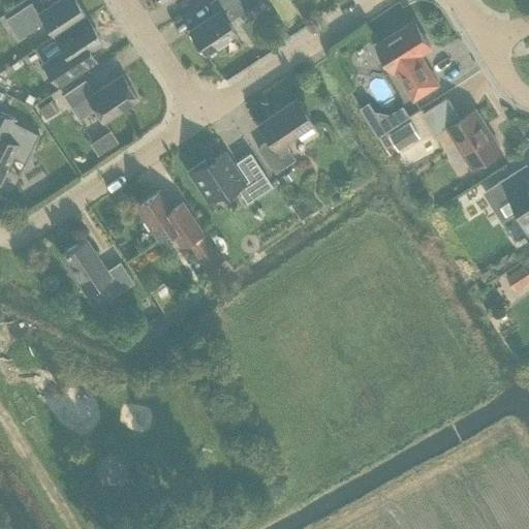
[(85,14),(74,0),(58,0),(38,13),(31,2),(6,19),(19,38),(44,21),(55,35),(85,14)]
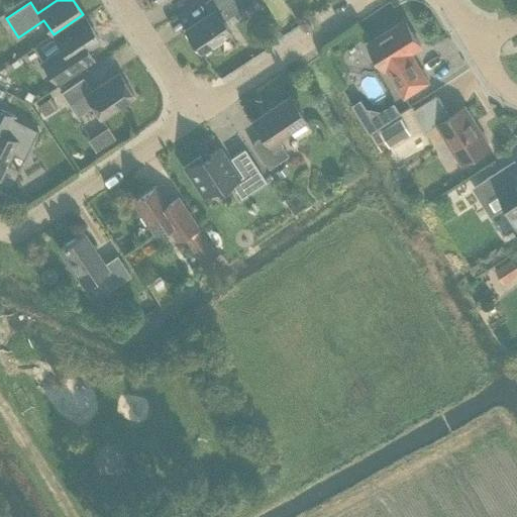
[(223,20),(244,6),(239,0),(206,0),(205,1),(212,12),(186,30),(200,52),(230,31),(223,20)]
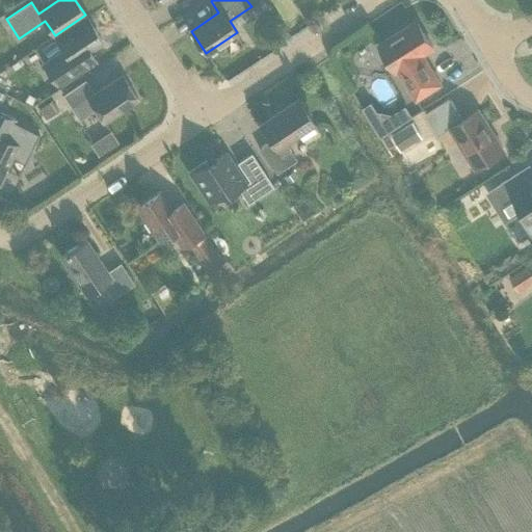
[(87,18),(42,48),(49,59),(43,63),(56,83),(82,67),(96,58),(89,49),(103,41),(87,18)]
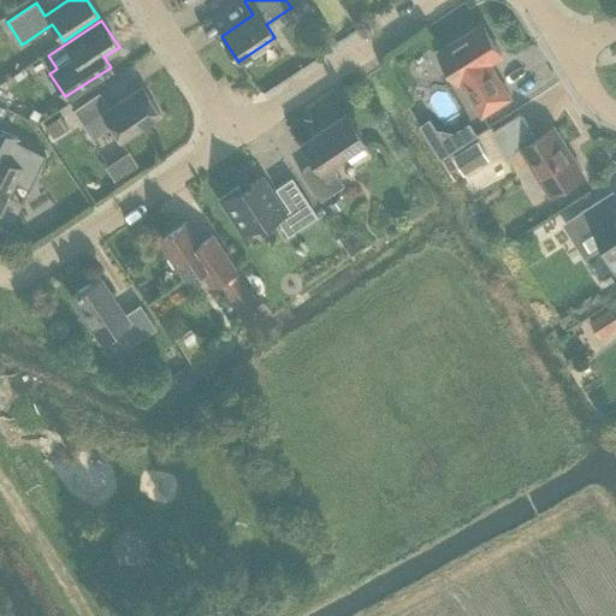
[(502,55),(483,24),(439,51),(458,83),(461,81),(483,114),(511,98),(490,63),(502,55)]
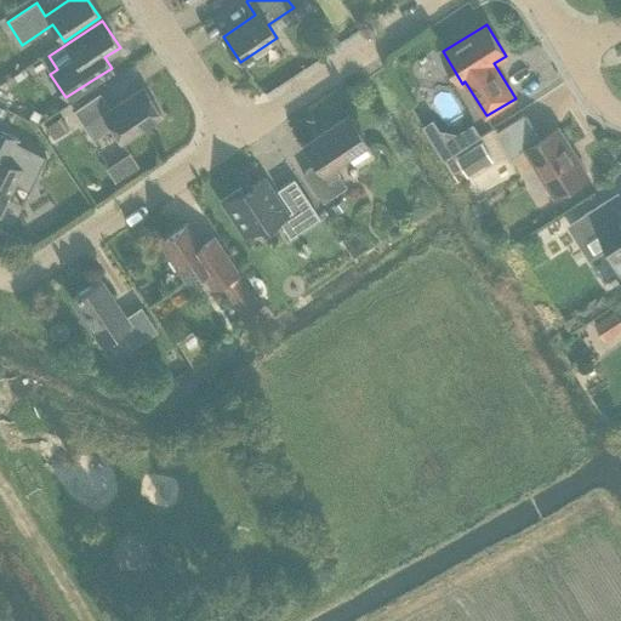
[(121,142),(163,115),(143,87),(110,108),(101,92),(74,110),(93,140),(112,127),(121,142)]
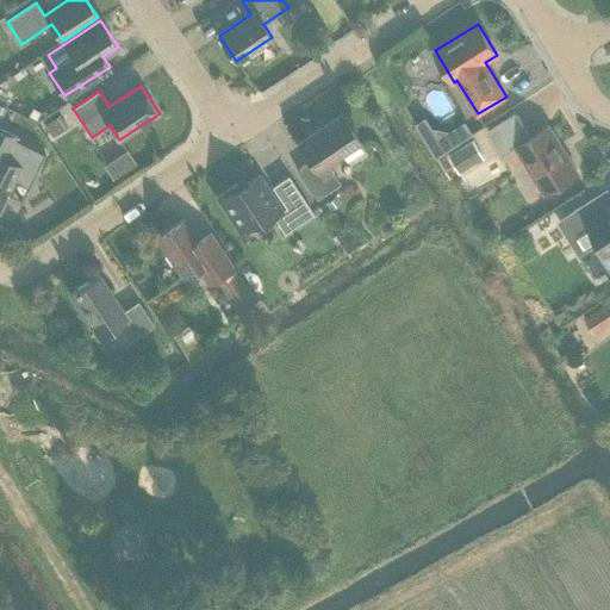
[(531,136),(516,112),(487,130),(503,155),(517,145),(546,192),(578,172),(548,125),(531,136)]
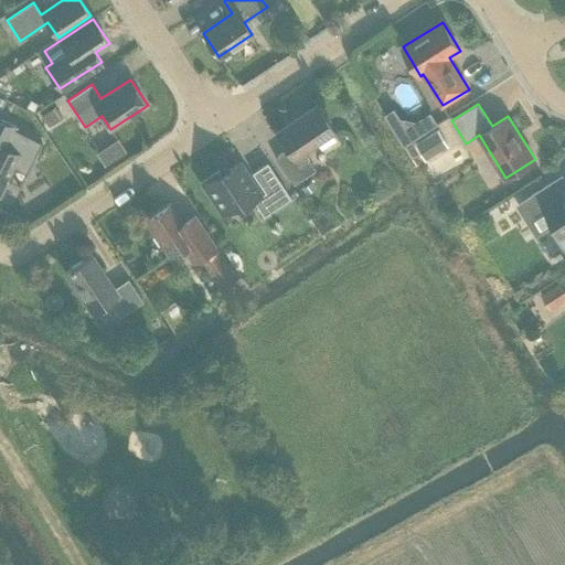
[(294,183),(316,169),(305,152),(334,131),(317,105),(276,132),(287,149),(275,157),(294,183)]
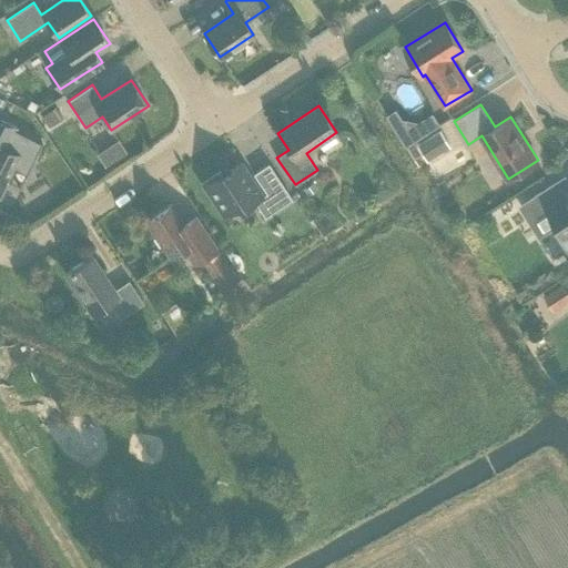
[(0,195),(0,196),(16,166),(26,171),(40,142),(16,129),(16,128),(0,119),(0,195)]
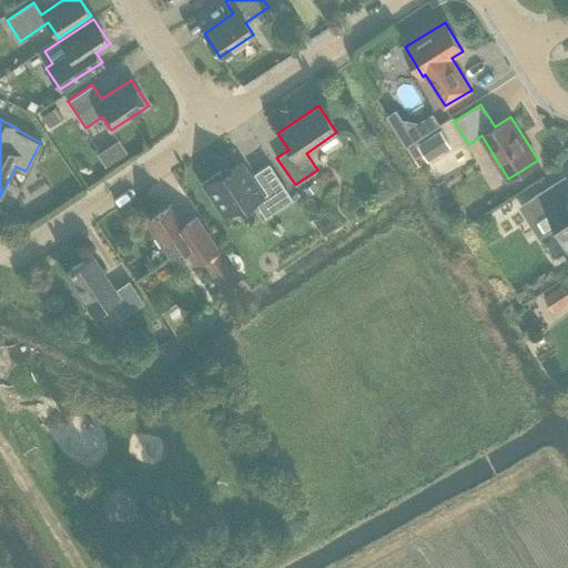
[(440,131),(418,144),(428,161),(452,148),(440,131)]
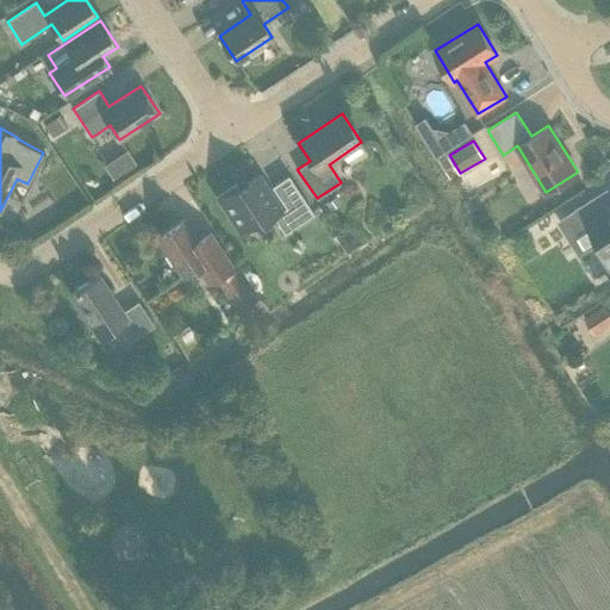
[(237,184),(217,197),(241,231),(256,221),(260,225),(274,216),(285,232),(313,213),(288,175),(273,186),(286,207),(282,210),(260,174),(240,187),(237,184)]
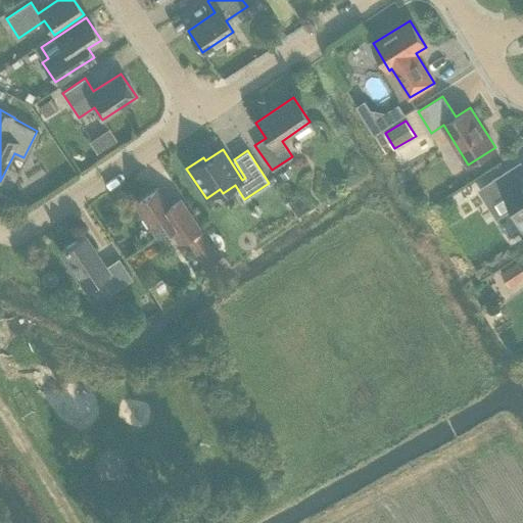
[(522,167),(521,163),(485,185),(495,201),(506,195),(514,208),(511,210),(520,225),(522,223),(522,167)]
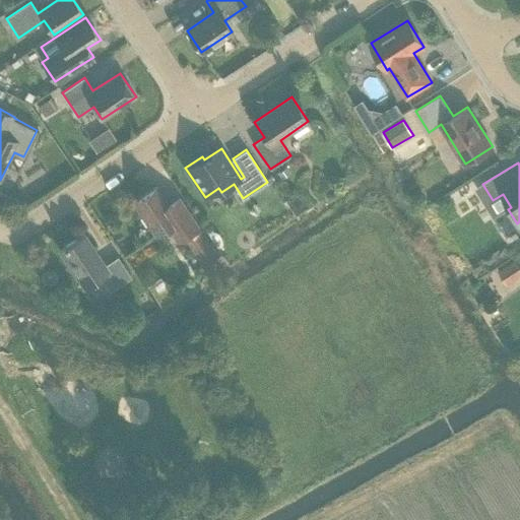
[(286,168),(278,174),(281,179),(289,174),(286,168)]
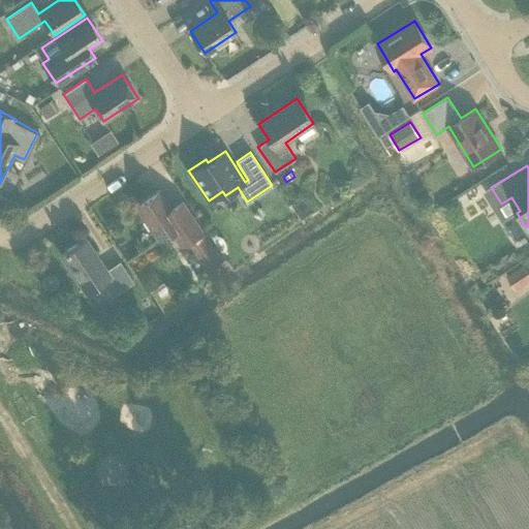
[(160,189),(135,206),(158,240),(173,230),(180,241),(182,244),(203,229),(183,200),(172,208),(160,189)]
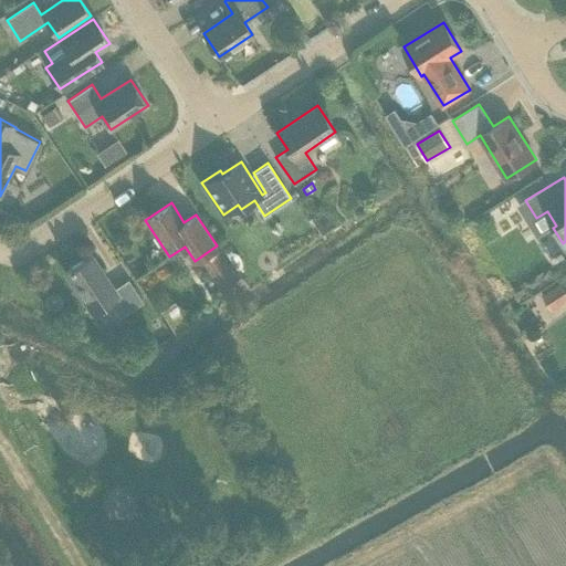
[(222,286),(237,276),(220,251),(205,261),(222,286)]
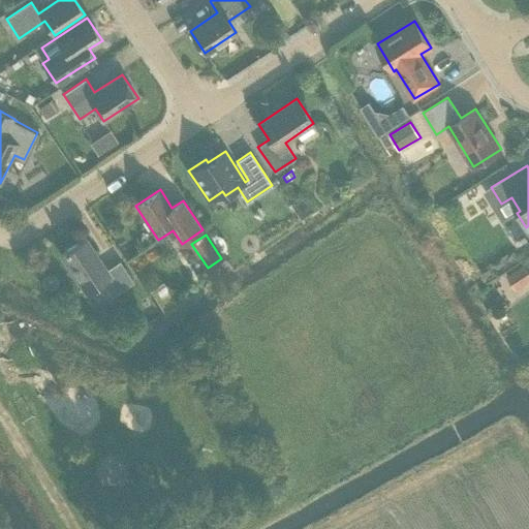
[(69,249),(68,248),(65,250),(66,251),(62,254),(86,291),(101,281),(112,297),(134,281),(120,260),(106,270),(86,239),(69,249)]
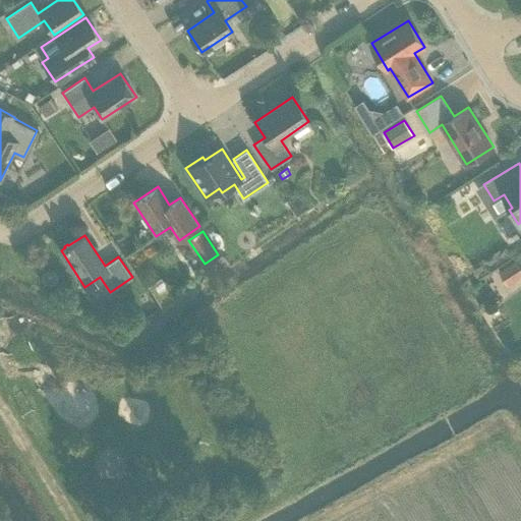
[(520,267),(517,261),(499,272),(508,286),(520,277),(520,267)]
